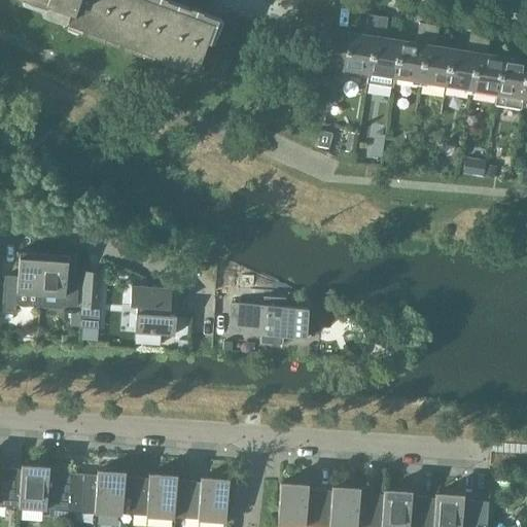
[(66,22),(194,69),(211,22),(154,0),(32,0),(43,4),(45,0),(70,10),(66,22)]
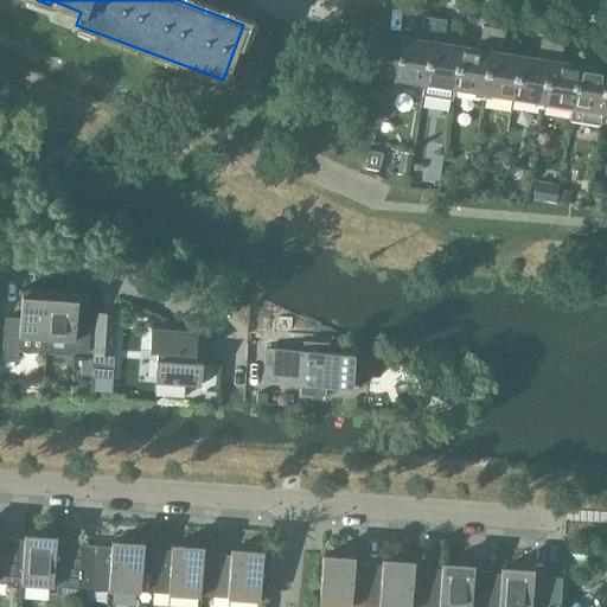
[(395,80),(425,85),(435,19),(425,17),(420,40),(402,38),(401,45),(395,80)]
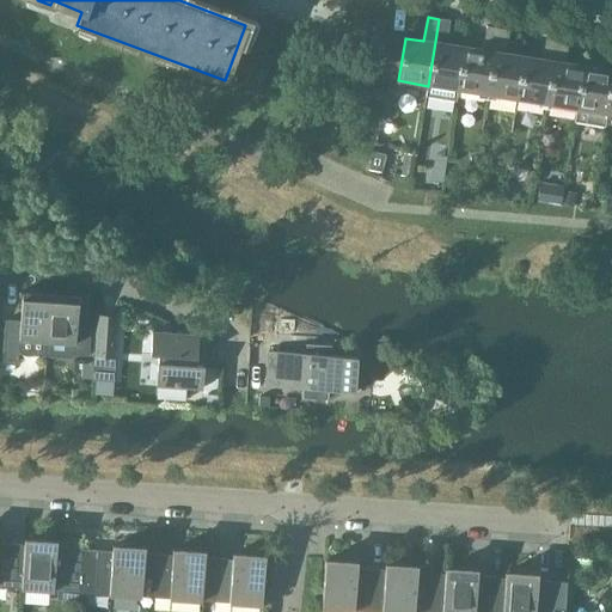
[(428,86),(458,91),(465,48),(447,46),(451,20),(439,19),(428,86)]
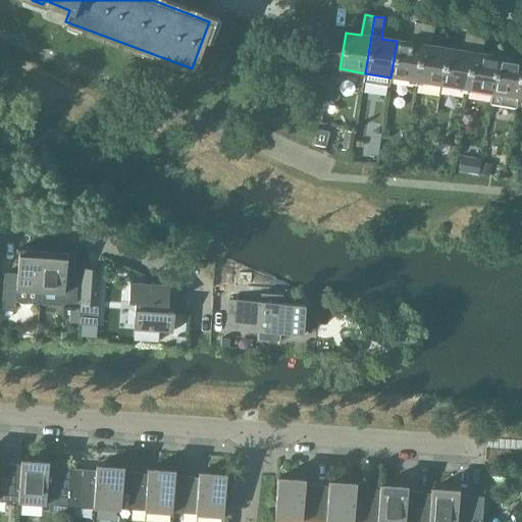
[(416,81),(425,24),(416,22),(412,43),(397,41),(390,77),(416,81)]
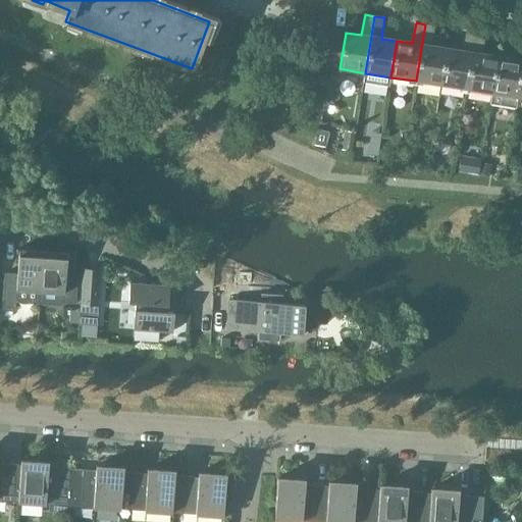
[(441,85),(448,49),(432,46),(434,25),(425,24),(416,81),(441,85)]
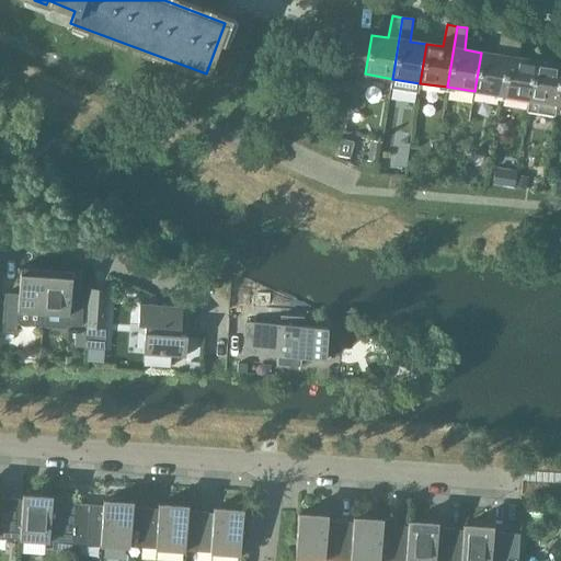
[(474,91),(502,95),(512,35),(501,33),(496,55),(481,53),(474,91)]
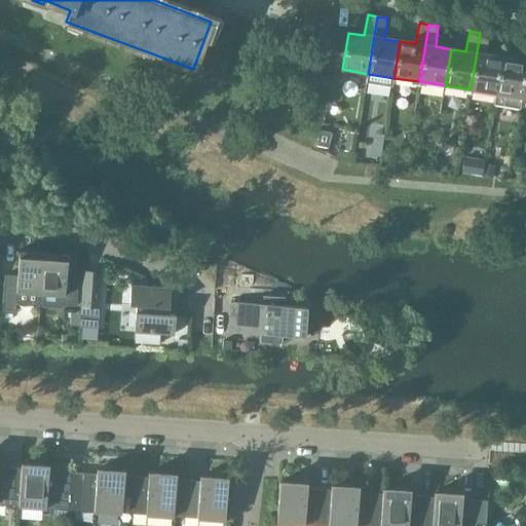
[(480,33),(471,89),(496,94),(501,58),(487,54),(489,34),(480,33)]
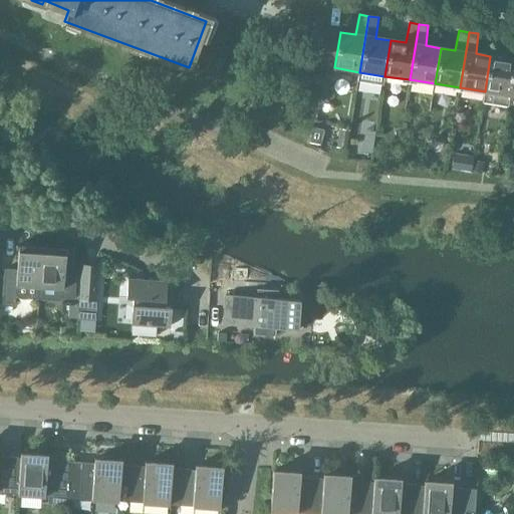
[(333,72),(334,67),(339,38),(327,36),(321,70),(333,72)]
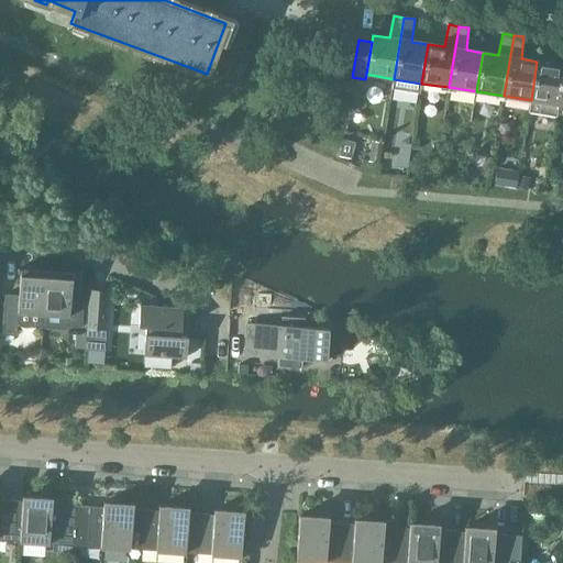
[(531,100),(559,105),(562,74),(562,43),(558,42),(553,64),(537,62),(531,100)]
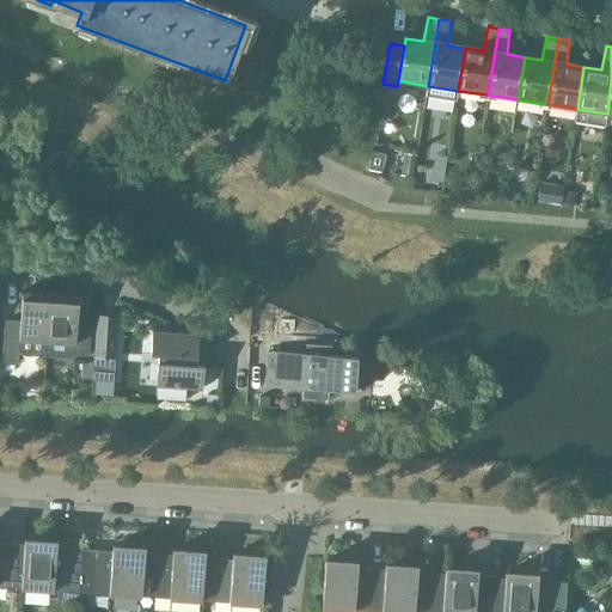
[(48,342),(50,294),(20,293),(20,294),(23,294),(20,322),(6,320),(4,360),(18,361),(19,354),(47,356),(48,342)]
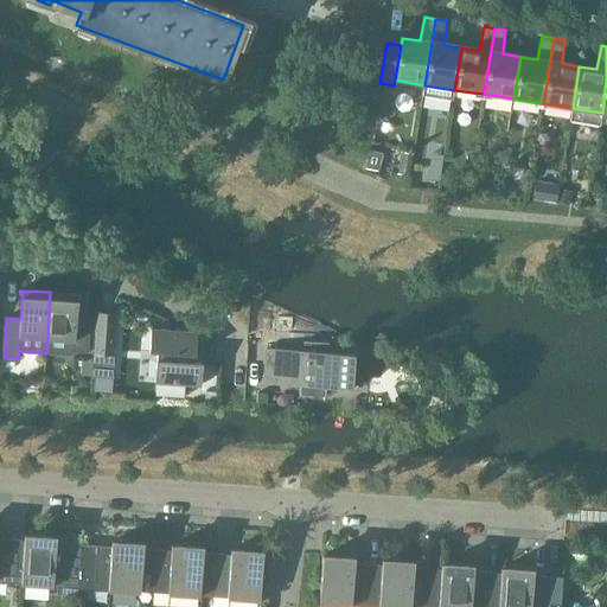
[(81,294),(50,292),(48,339),(74,342),(72,352),(89,353),(91,314),(77,313),(78,295),(81,296),(81,294)]
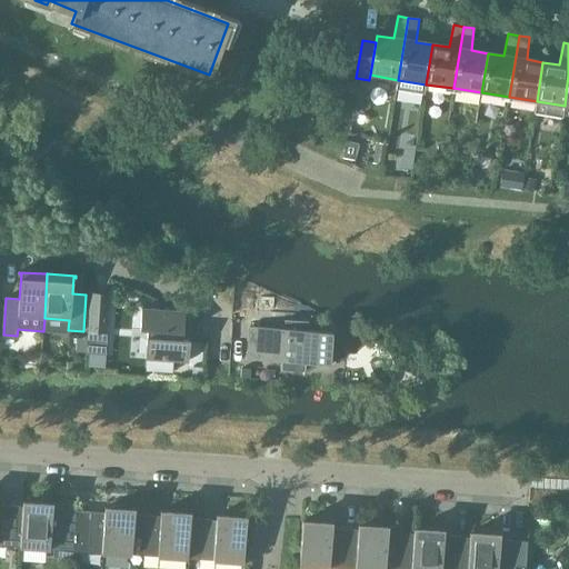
[(296,317),(297,305),(256,287),(253,315),(296,317)]
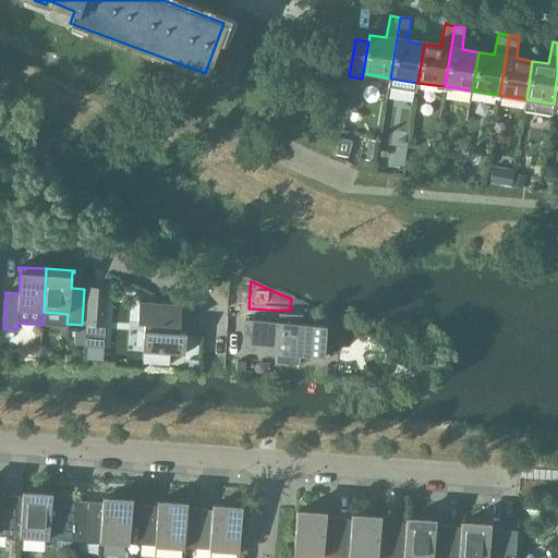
[(86,326),(104,327),(107,290),(88,289),(86,326)]
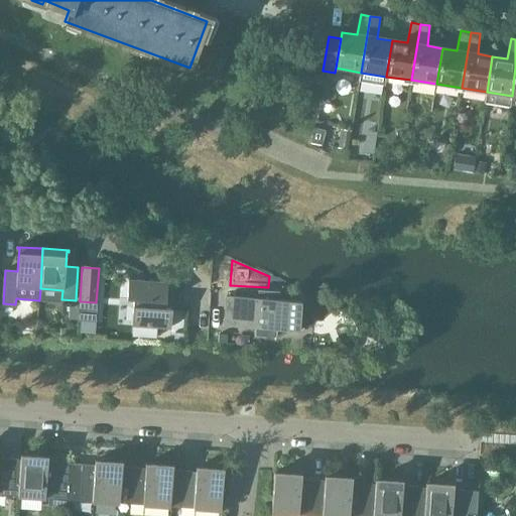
[(147,332),(148,326),(170,328),(171,308),(165,308),(167,282),(128,280),(127,299),(133,299),(131,325),(133,325),(133,331),(147,332)]
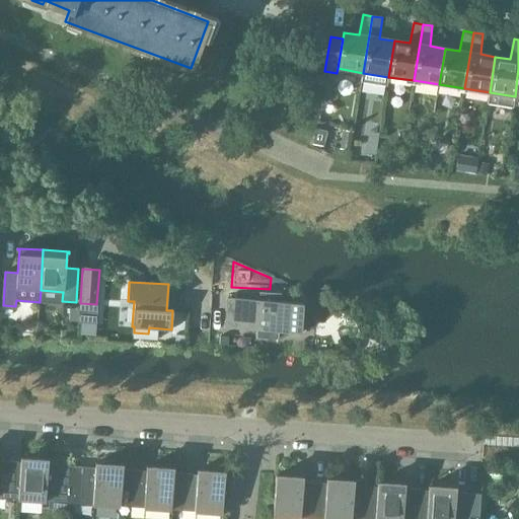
[(257,329),(256,338),(279,340),(279,331),(301,332),(303,303),(281,301),(282,293),(260,292),(260,300),(229,298),(229,300),(230,300),(228,325),(227,325),(227,327),(257,329)]
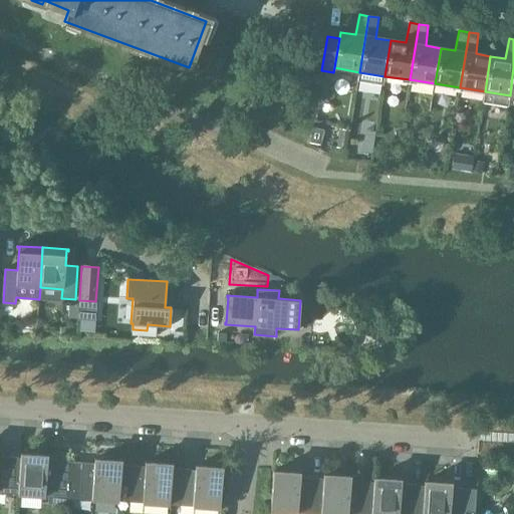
[(20,458),(18,495),(48,497),(47,503),(67,504),(68,498),(71,461),(60,460),(47,460),(38,459),(38,455),(21,454),(20,458)]
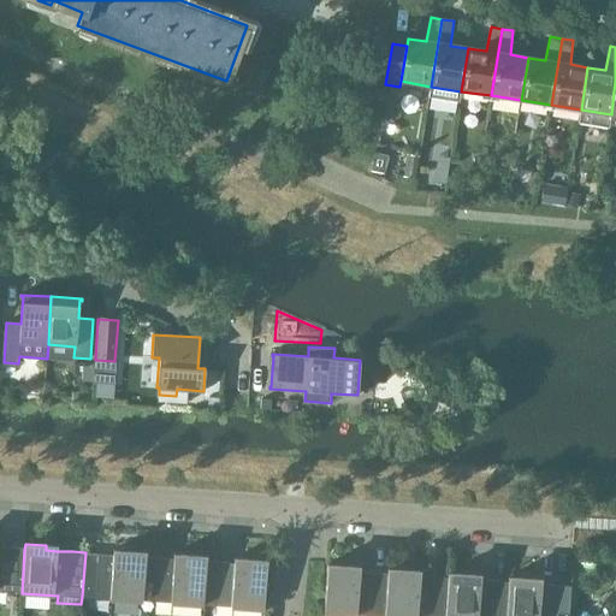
[(0,591),(9,592),(22,593),(24,549),(12,548),(0,546),(0,591)]
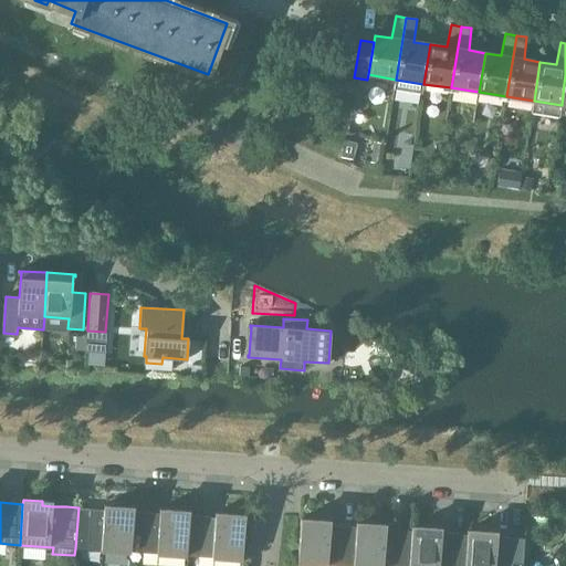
[(79,507),(75,548),(132,553),(134,512),(134,507),(114,505),(114,510),(79,507)]
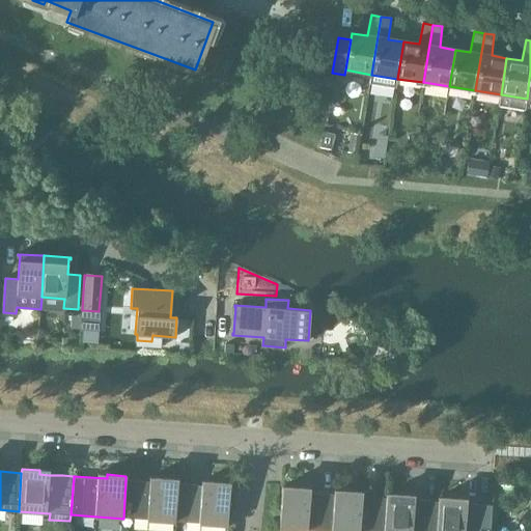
[(126,480),(123,519),(175,522),(177,483),(177,479),(160,478),(159,482),(126,480)]
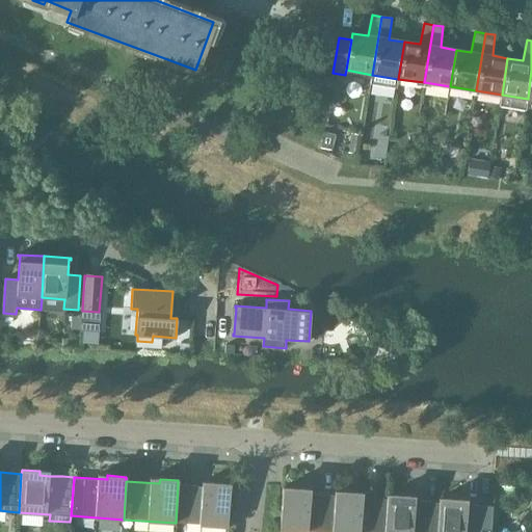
[(178,484),(176,523),(186,524),(228,527),(231,484),(212,482),(212,486),(202,486),(189,485),(178,484)]
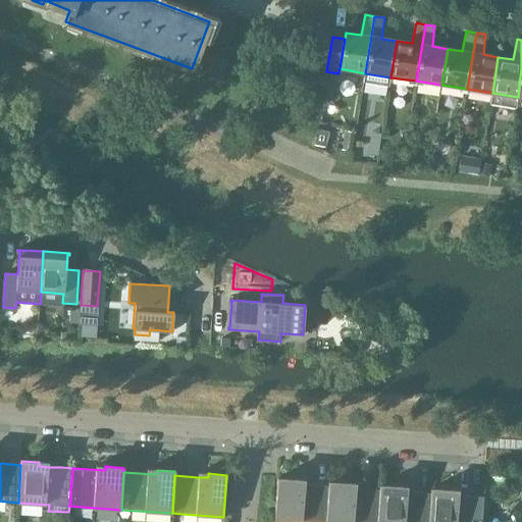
[(274,520),(304,521),(325,521),(328,485),(305,484),(305,480),(277,478),(274,520)]
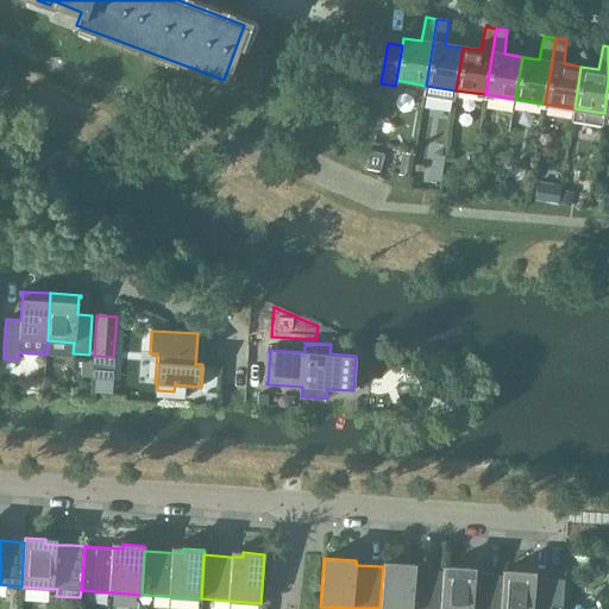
[(380,608),(439,608),(443,571),(415,569),(415,564),(383,562),(383,566),(380,608)]
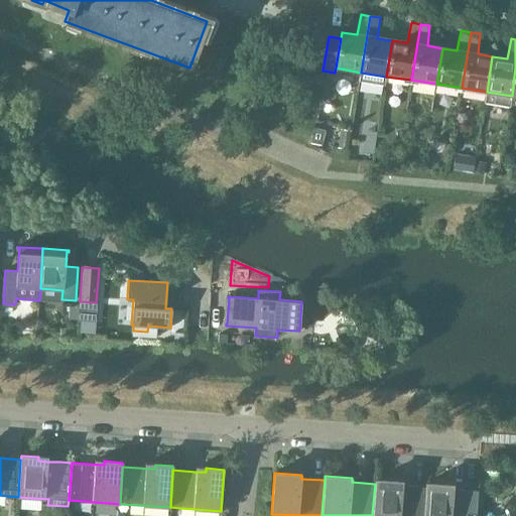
[(372,515),(423,515),(426,487),(402,486),(403,482),(376,480),(375,484),(372,515)]
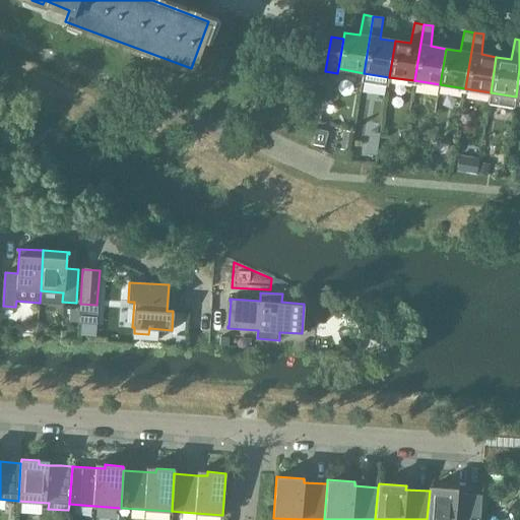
[(430,491),(427,519),(479,519),(481,495),(457,493),(457,489),(430,486),(430,491)]
